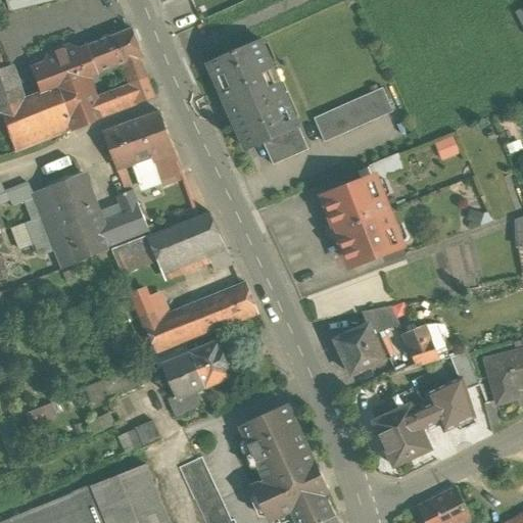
[(6,0),(10,11),(57,0),(6,0)]
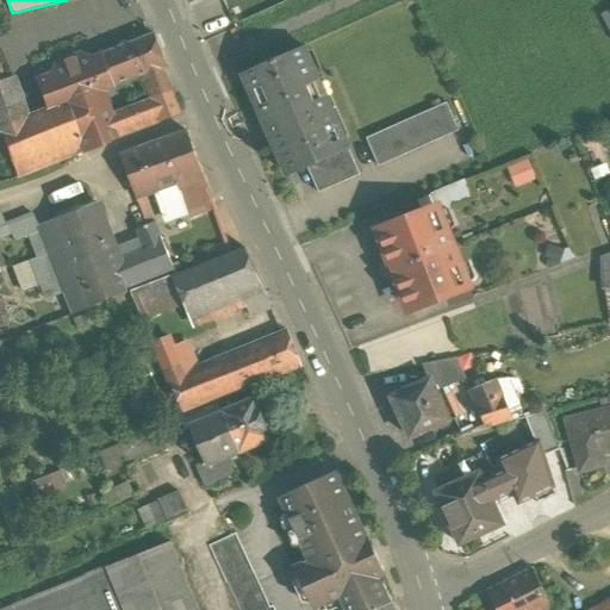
[(154,33),(88,60),(78,55),(55,63),(51,75),(37,80),(49,111),(64,105),(81,150),(82,153),(117,139),(109,118),(99,92),(144,75),(163,67),(167,66),(154,33)]
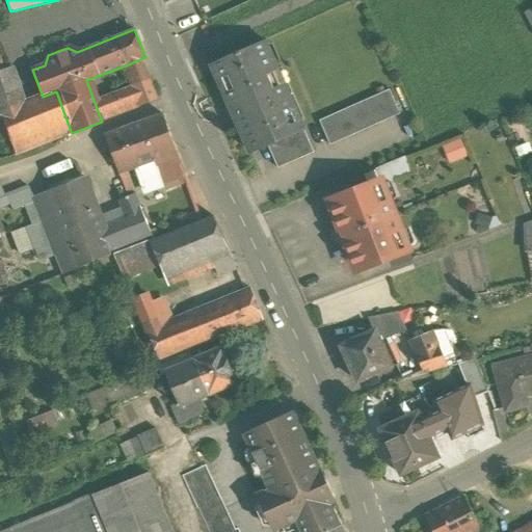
[(262,42),(213,63),(232,106),(235,104),(241,118),(236,121),(250,155),(267,148),(301,132),(300,130),(298,131),(291,112),(292,111),(282,86),(280,87),(272,71),(274,70),(262,42)]
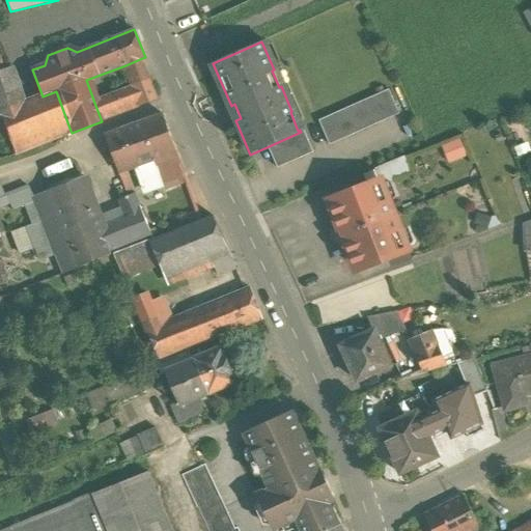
[(142,58),(126,65),(133,85),(149,79),(142,58)]
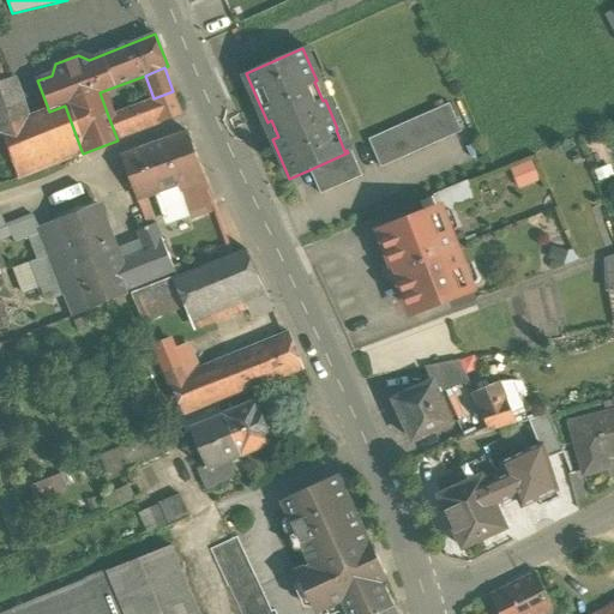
[(5,83),(0,84),(0,128),(22,121),(8,83),(5,83)]
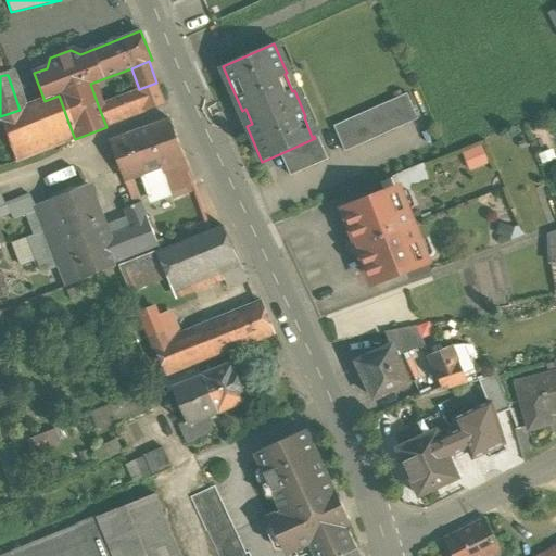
[(156,83),(139,89),(141,92),(148,112),(165,105),(156,83)]
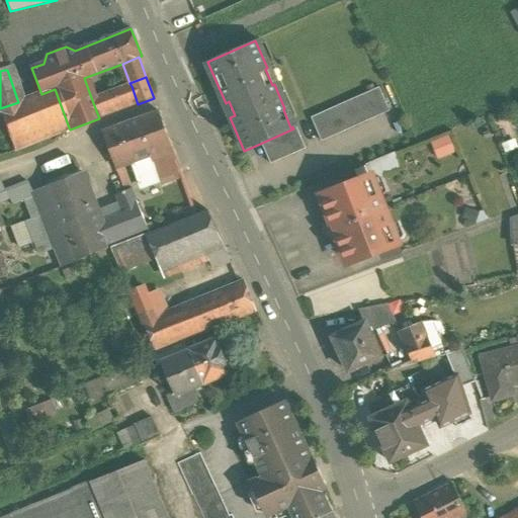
[(132,86),(116,92),(123,109),(138,104),(132,86)]
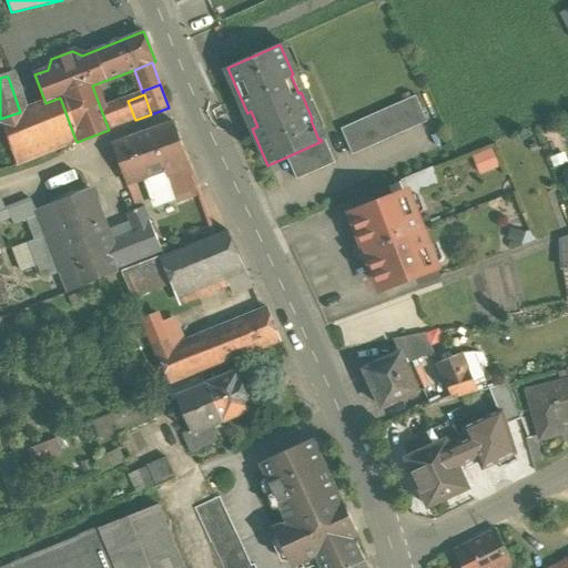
[(20,112),(0,119),(0,125),(9,146),(16,164),(75,140),(60,98),(46,103),(20,112)]
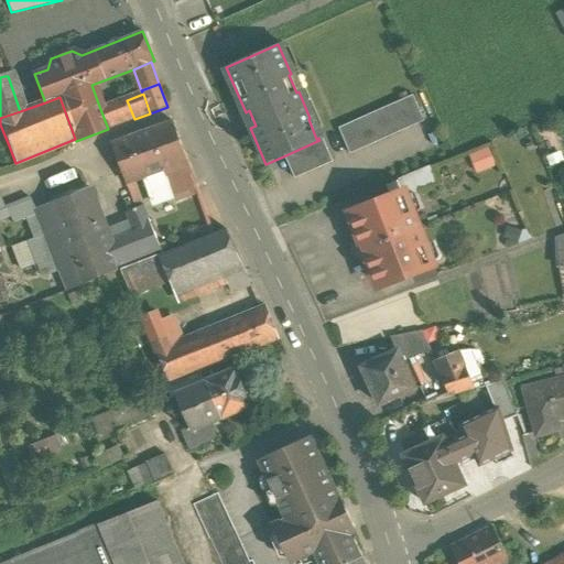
[(413,99),(338,131),(348,156),(424,123),(413,99)]
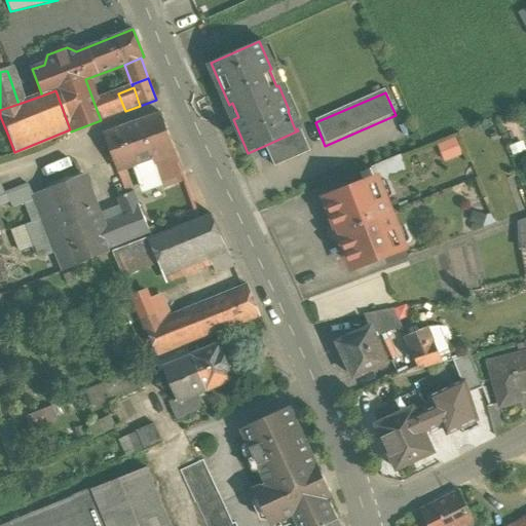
[(118,94),(94,102),(101,120),(125,111),(118,94)]
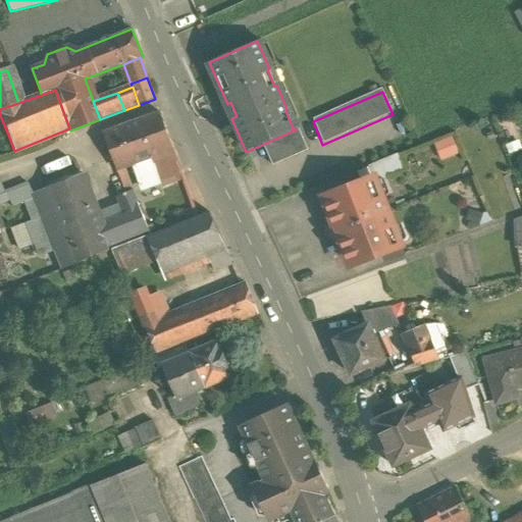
[(159,112),(103,133),(116,169),(135,162),(152,157),(172,149),(159,112)]
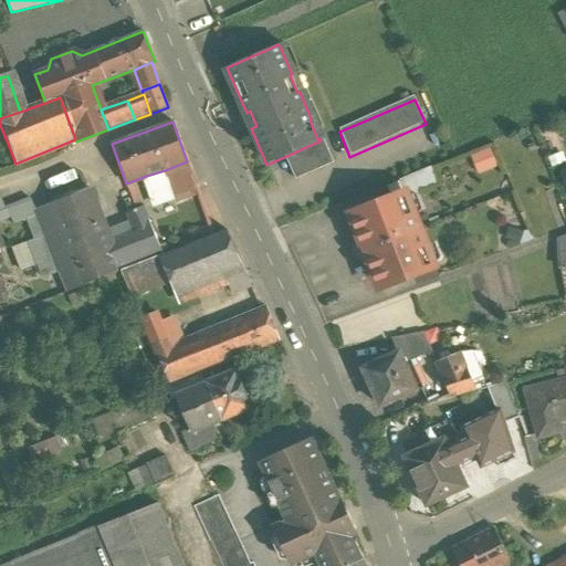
[(321,140),(284,157),(294,181),(332,165),(321,140)]
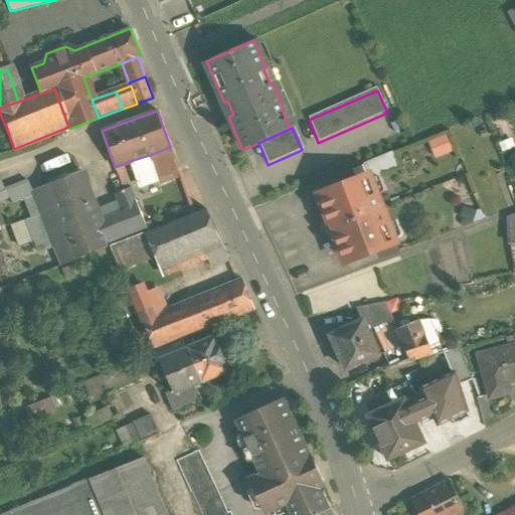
[(437,157),(454,150),(448,134),(431,141),(437,157)]
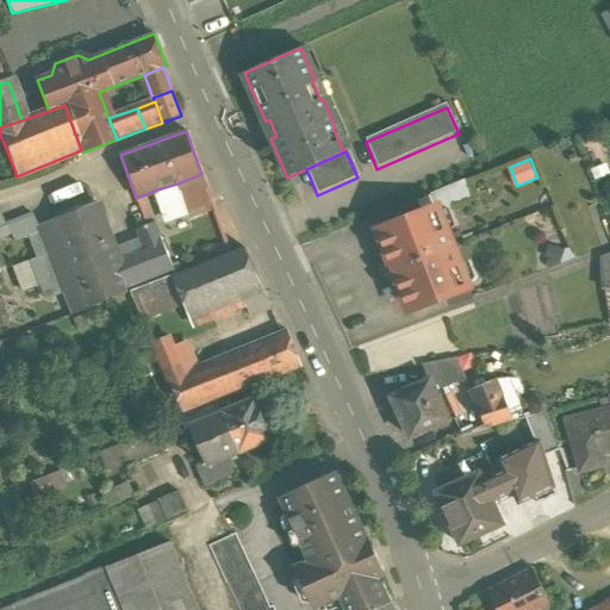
[(201,174),(178,184),(181,195),(206,187),(201,174)]
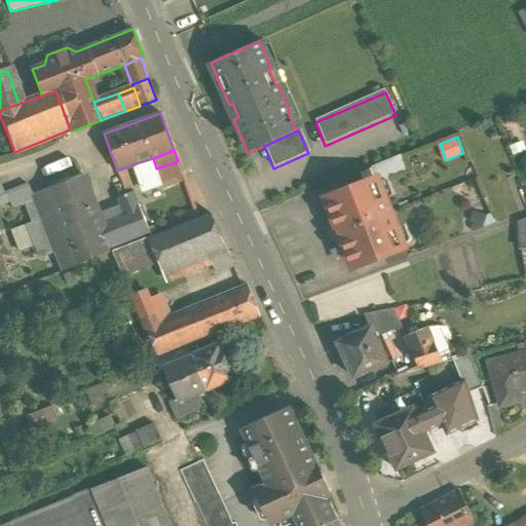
[(178,161),(156,168),(153,158),(136,163),(145,190),(183,177),(178,161)]
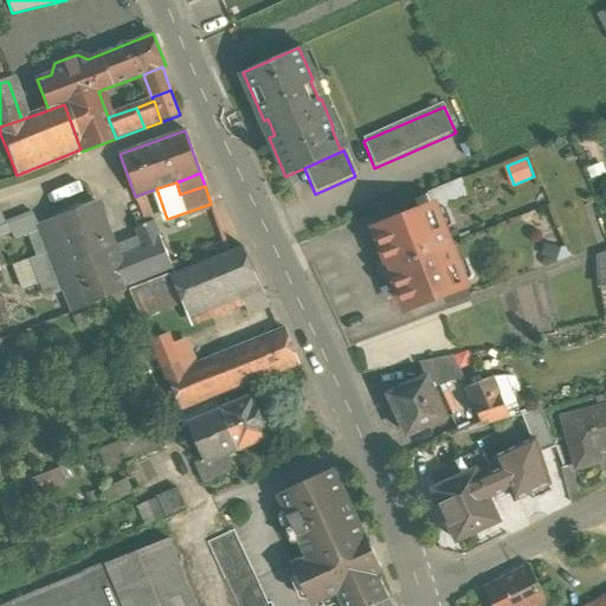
[(89,204),(55,218),(72,265),(89,305),(126,291),(109,251),(89,204)]
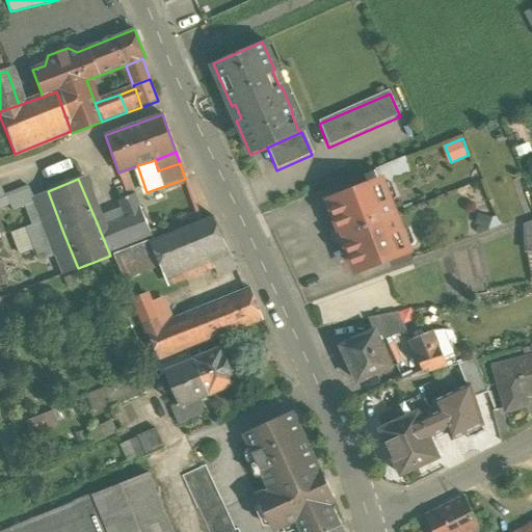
[(380,183),(331,202),(330,204),(341,230),(338,232),(334,240),(343,244),(346,243),(355,269),(358,270),(408,250),(380,183)]
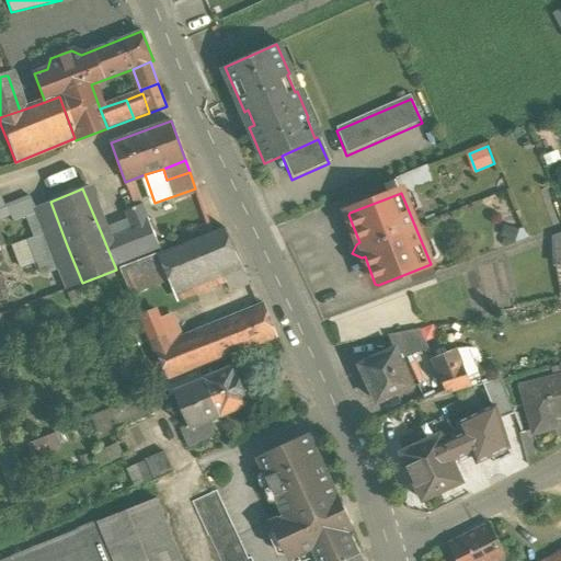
[(3,207),(12,222),(35,214),(27,196),(3,207)]
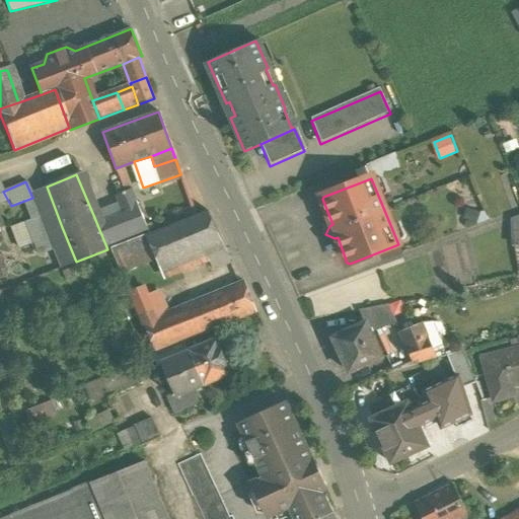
[(48,189),(31,195),(47,233),(62,227),(48,189)]
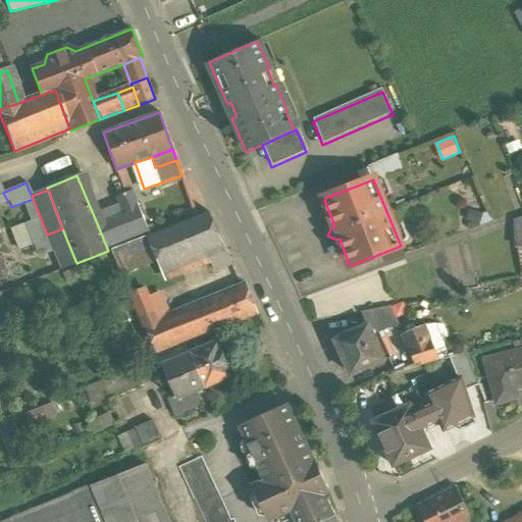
[(150,232),(137,202),(137,203),(132,191),(117,197),(125,215),(136,239),(150,232)]
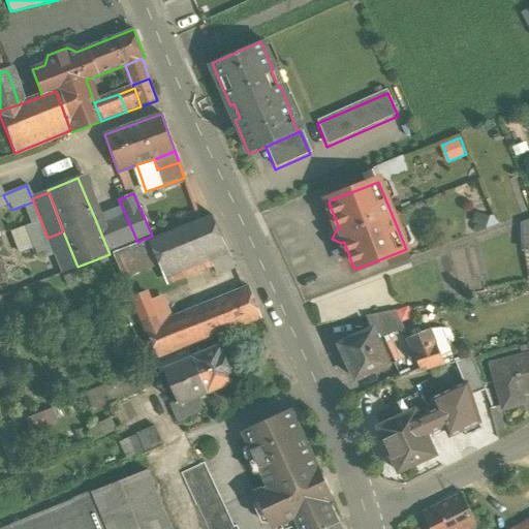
[(212,214),(150,239),(156,255),(162,271),(210,252),(227,245),(212,214)]
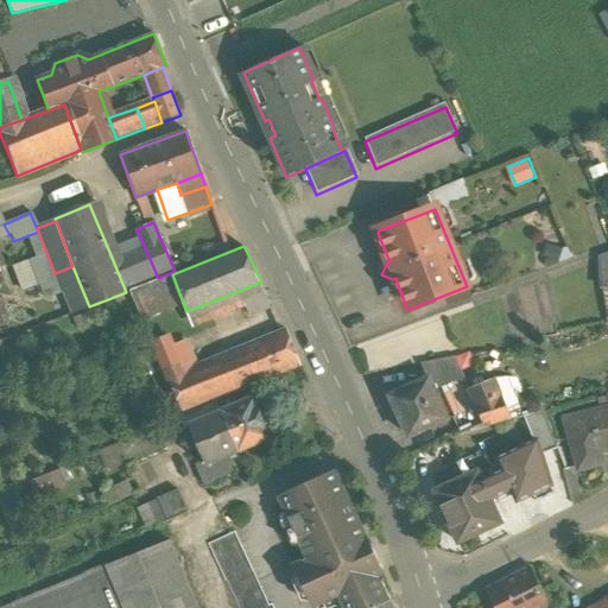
[(143,286),(132,261),(126,264),(120,247),(109,252),(126,292),(132,290),(143,286)]
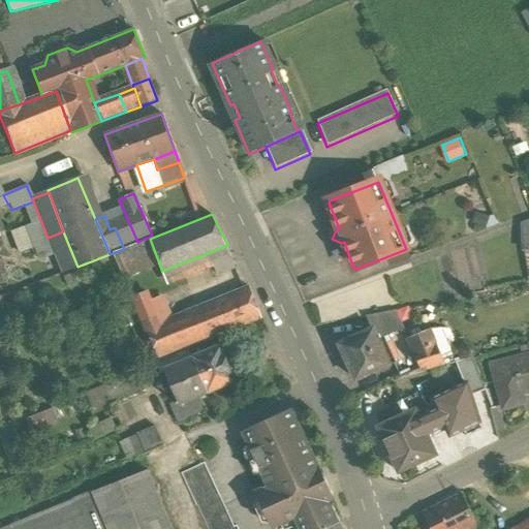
[(137,242),(127,218),(113,223),(115,227),(124,249),(138,243),(137,242)]
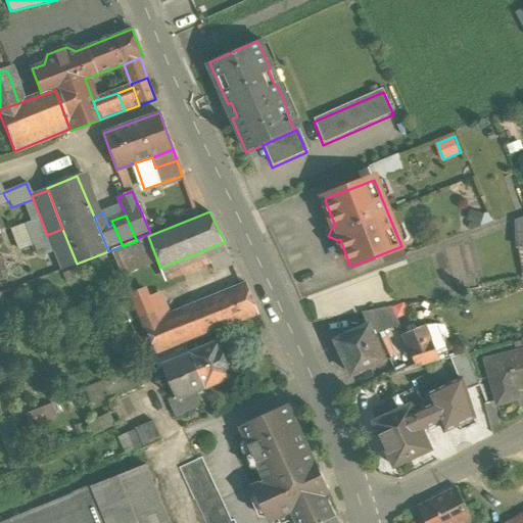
[(77,264),(62,229),(47,235),(61,270),(77,264)]
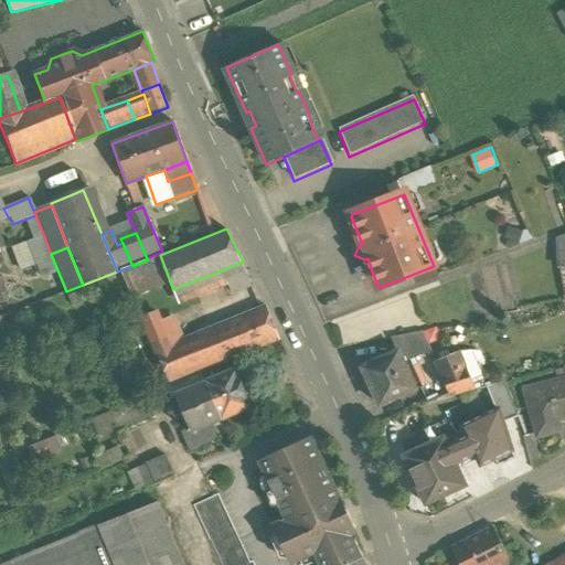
[(132,266),(123,269),(130,287),(167,273),(160,255),(148,259),(132,266)]
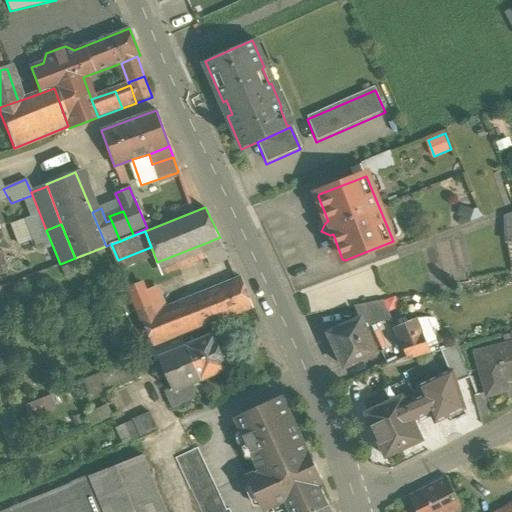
[(220,237),(203,244),(207,251),(224,245),(220,237)]
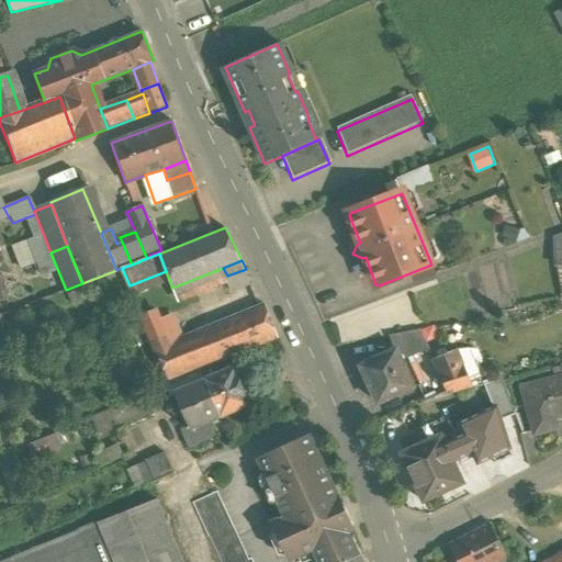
[(246,269),(227,276),(233,290),(253,282),(246,269)]
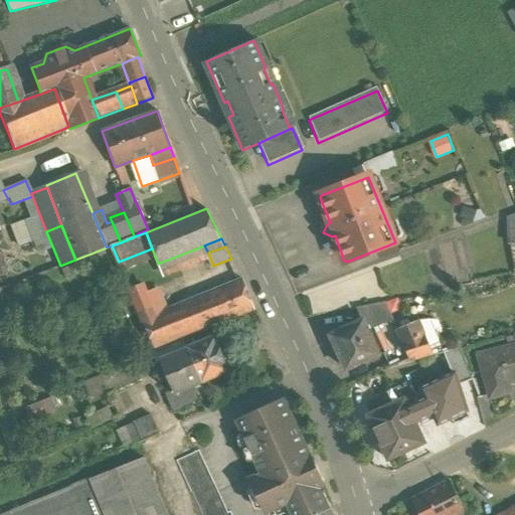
[(242,280),(187,302),(187,304),(190,309),(199,331),(254,309),(242,280)]
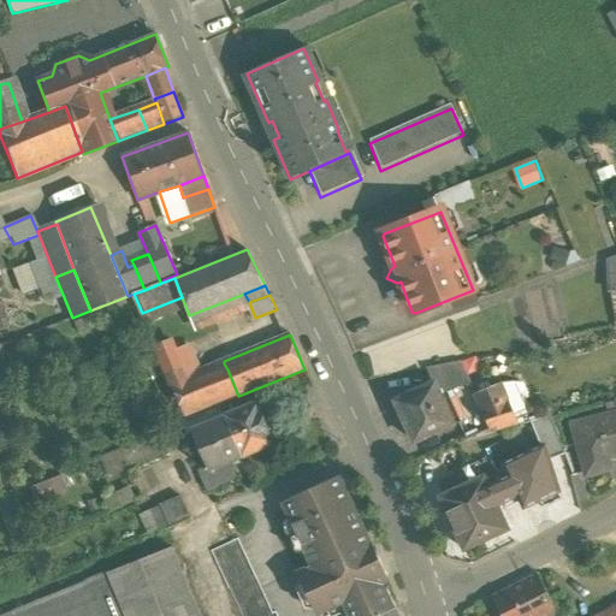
[(188,385),(170,342),(157,348),(175,390),(188,385)]
